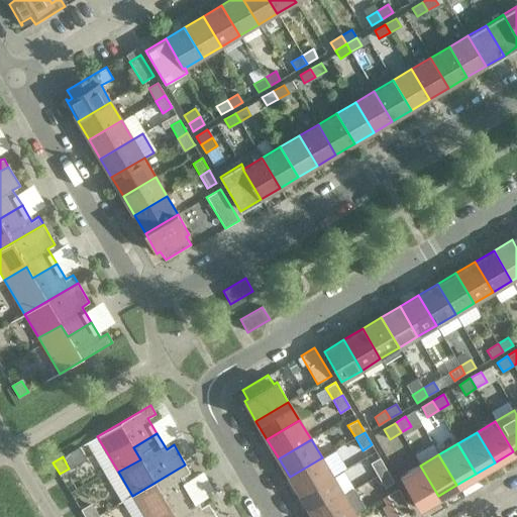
[(333,477),(322,457),(290,477),(301,496),(333,477)]
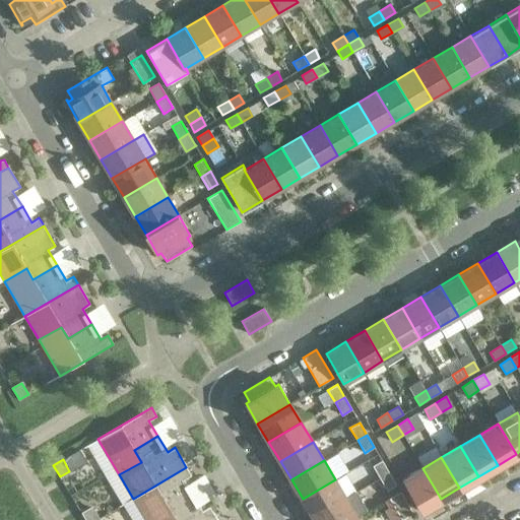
[(389,472),(382,460),(373,465),(380,478),(389,472)]
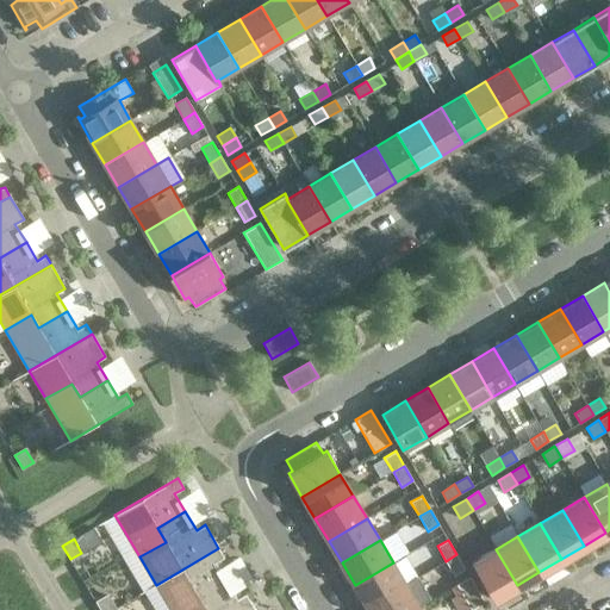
[(224,558),(218,548),(156,585),(170,609),(205,609),(198,597),(226,580),(216,562),(224,558)]
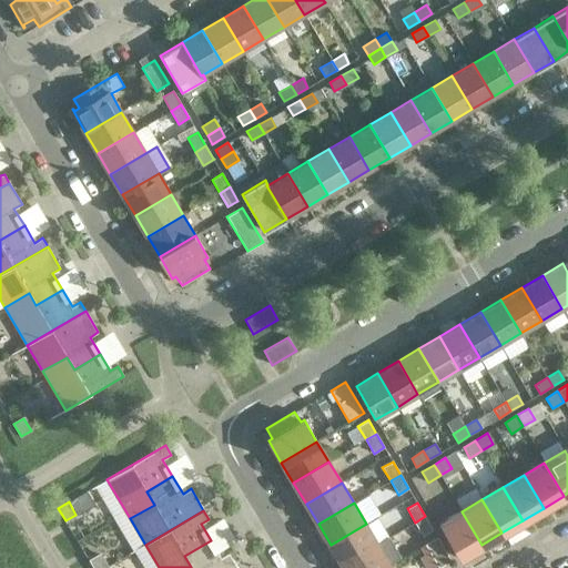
[(482,545),(462,511),(438,525),(438,526),(440,525),(459,557),(458,558),(482,545)]
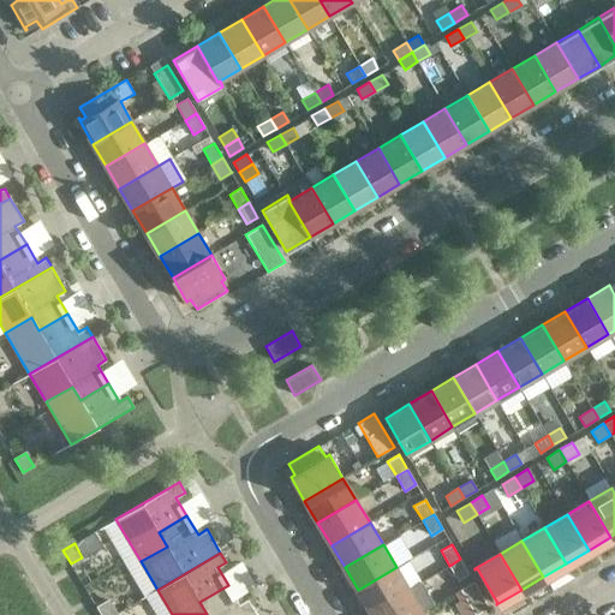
[(469,573),(460,559),(449,566),(458,580),(469,573)]
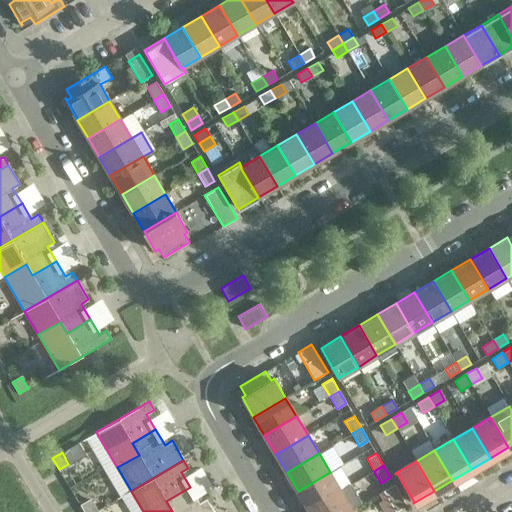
[(341,491),(330,472),(298,491),(309,509),(341,491)]
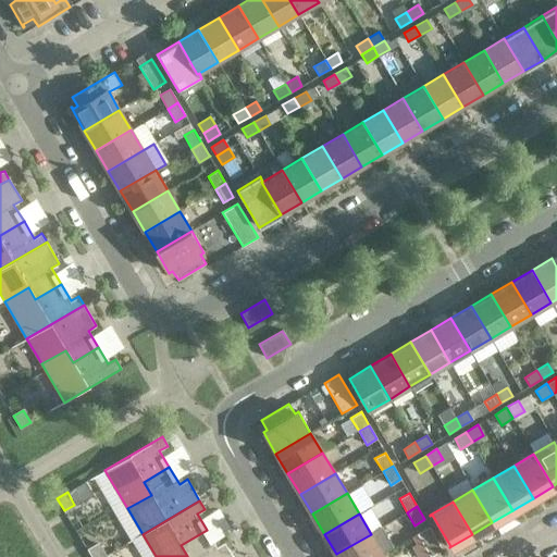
[(443,549),(429,527),(417,533),(431,556),(443,549)]
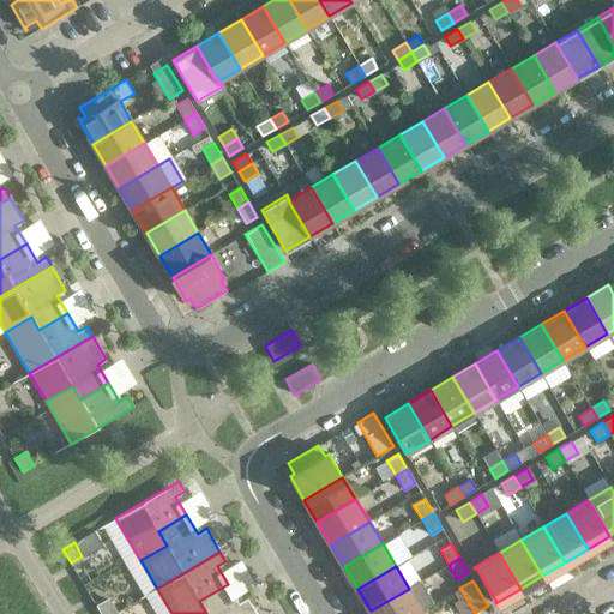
[(239,602),(228,584),(199,601),(206,613),(257,613),(247,597),(239,602)]
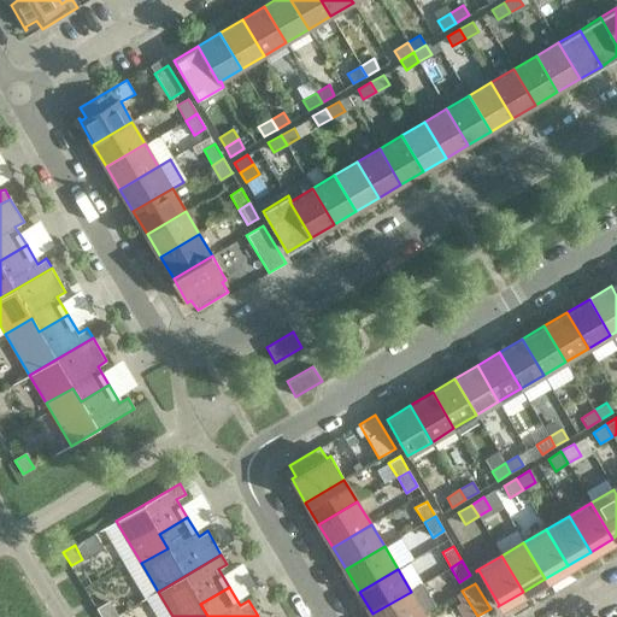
[(417,616),(424,613),(411,592),(372,613),(374,616),(417,616)]
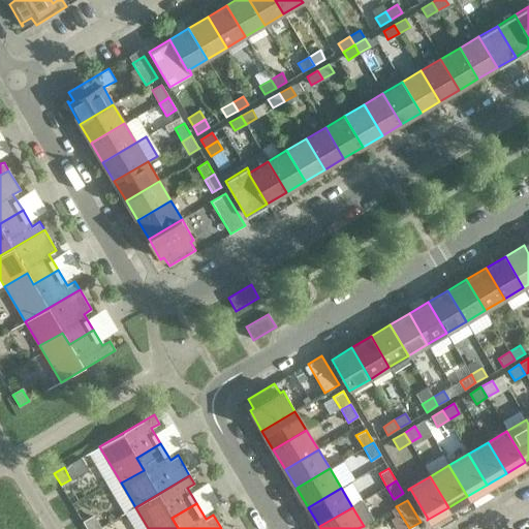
[(93,517),(83,523),(87,528),(97,528),(99,528),(93,517)]
